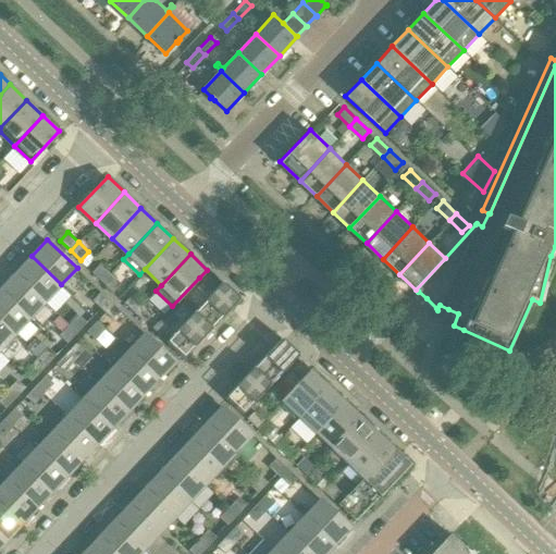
[(32,256),(16,272),(46,300),(61,284),(32,256)]
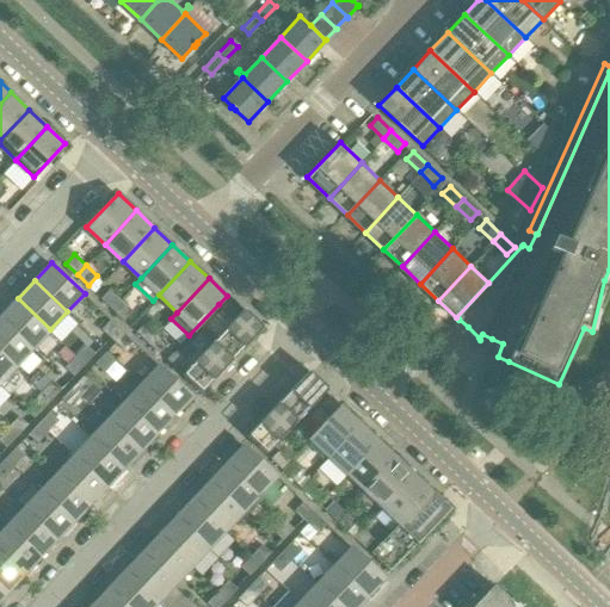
[(102,297),(112,308),(121,298),(110,287),(102,297)]
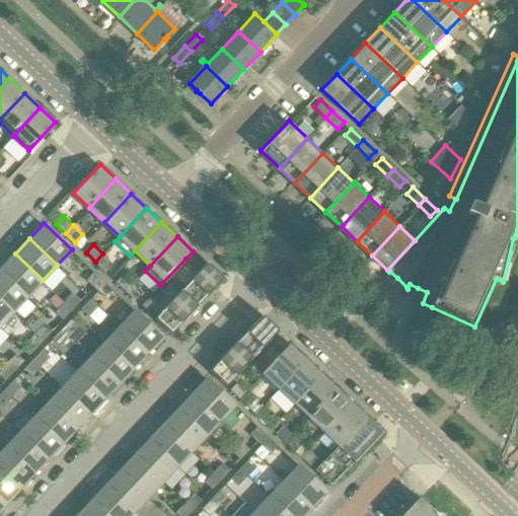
[(193,251),(186,259),(195,268),(202,261),(193,251)]
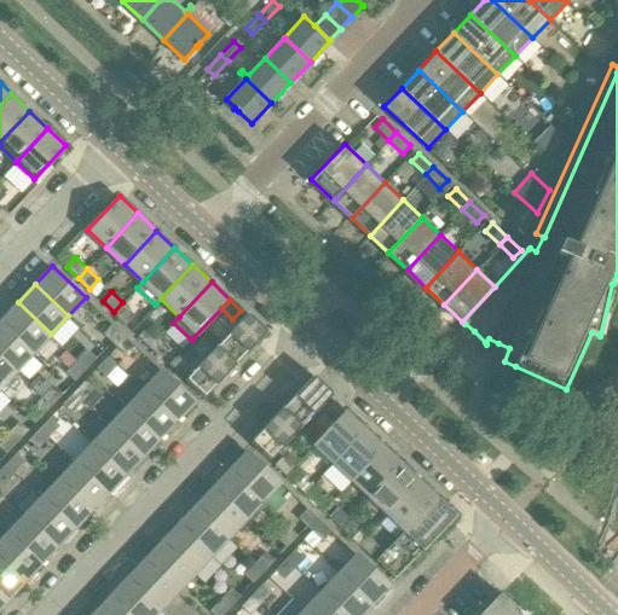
[(18,302),(0,320),(34,352),(51,334),(18,302)]
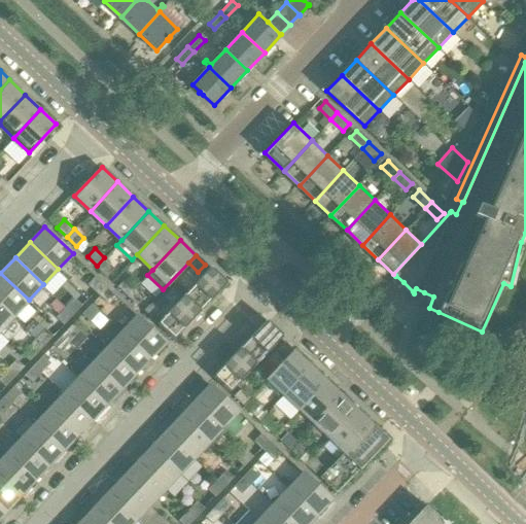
[(104,257),(97,266),(107,275),(114,268),(104,257)]
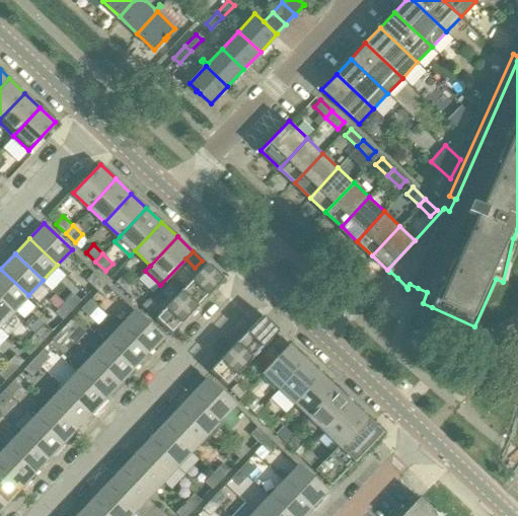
[(208,262),(181,289),(199,305),(225,277),(208,262)]
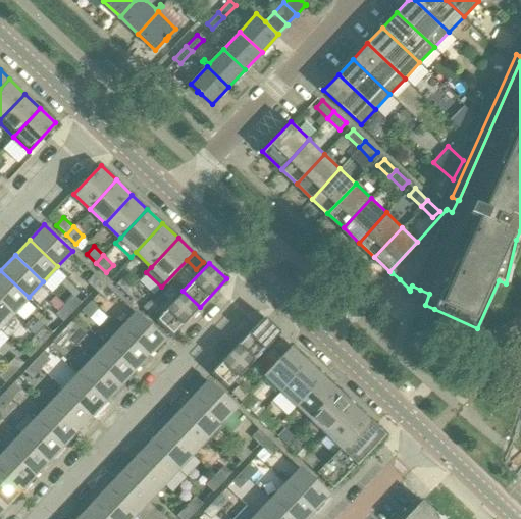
[(0,270),(0,299),(13,312),(29,297),(0,270)]
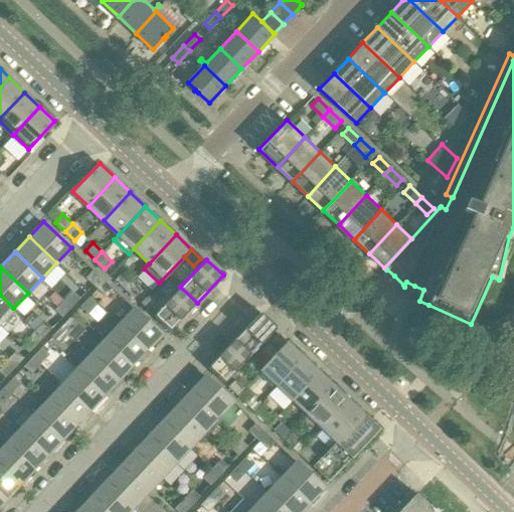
[(87,277),(96,285),(103,278),(94,269),(87,277)]
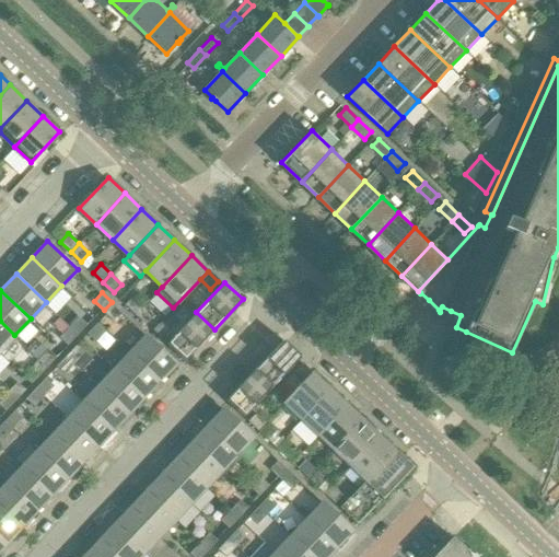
[(125,303),(136,313),(143,304),(132,294),(125,303)]
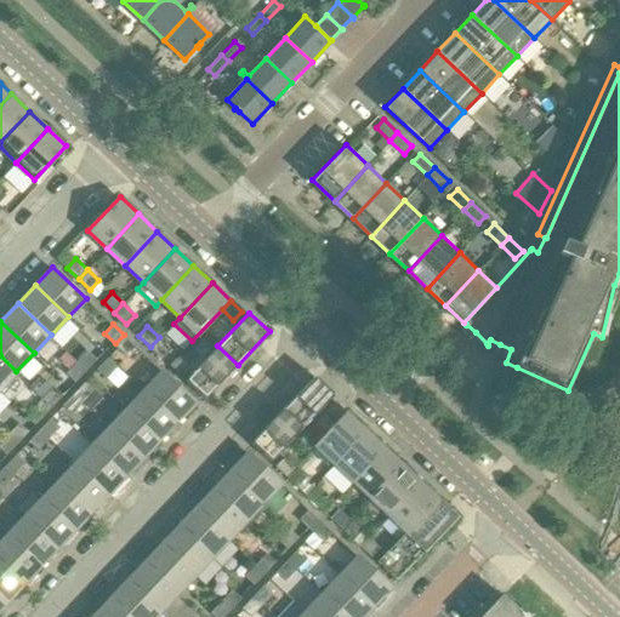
[(124,335),(115,343),(126,354),(135,346),(124,335)]
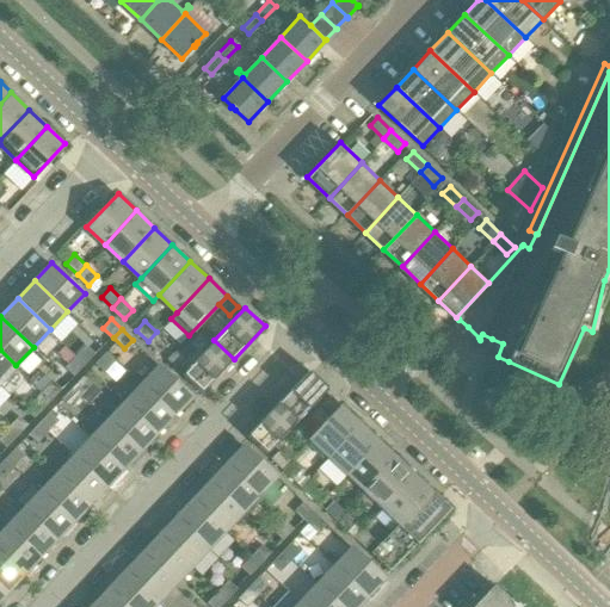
[(156,332),(148,341),(159,352),(167,342),(156,332)]
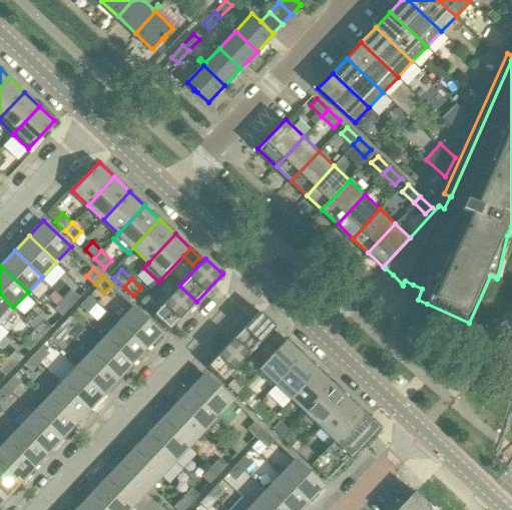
[(405,281),(403,286),(400,292),(408,296),(413,285),(405,281)]
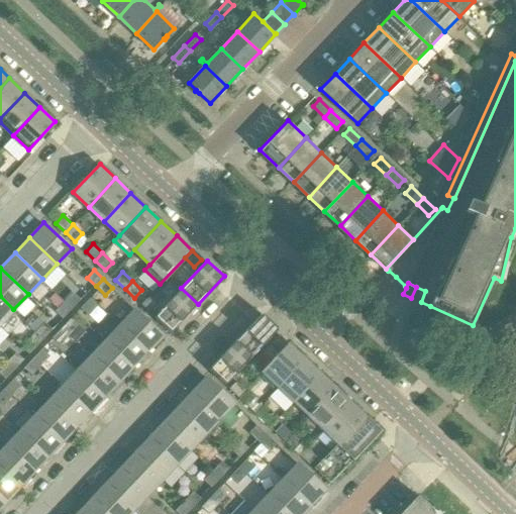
[(198,304),(181,288),(155,316),(171,332),(198,304)]
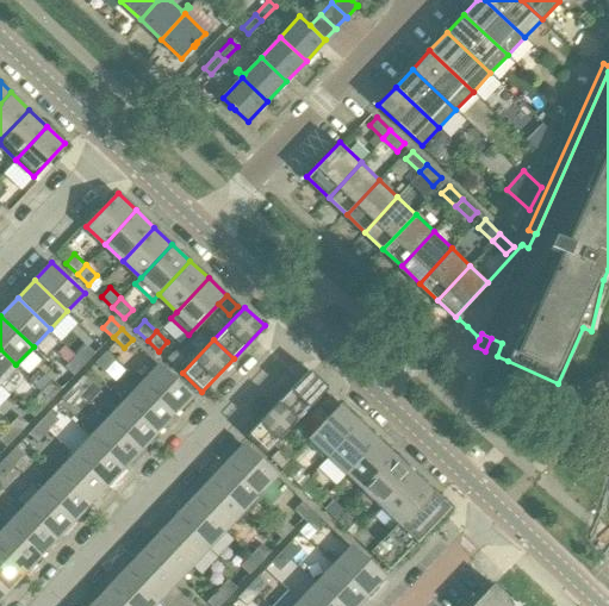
[(87,343),(76,354),(85,362),(95,351),(87,343)]
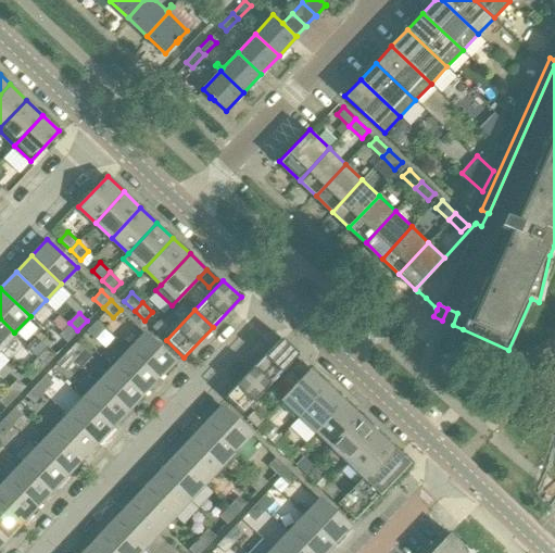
[(0,318),(0,347),(14,332),(0,318)]
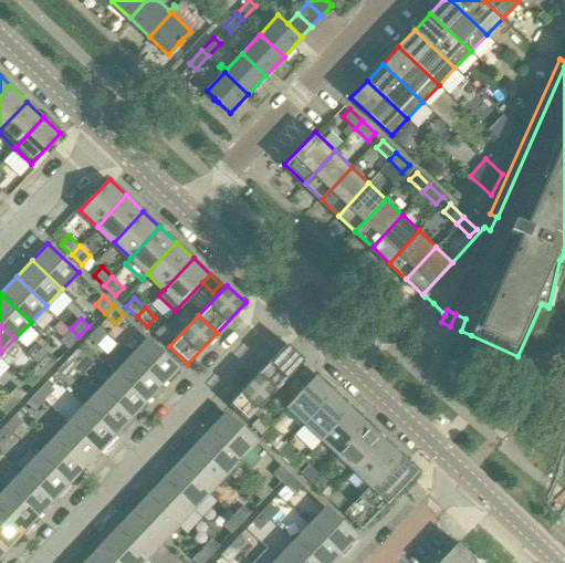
[(154,332),(165,342),(173,334),(161,324),(154,332)]
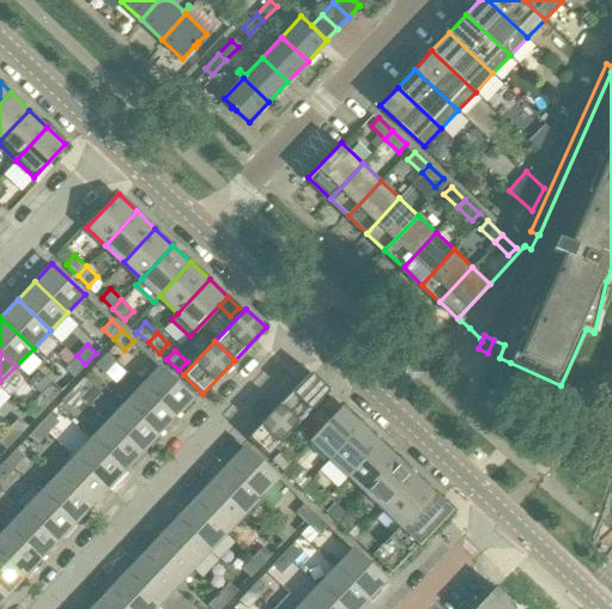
[(108,352),(97,363),(105,371),(116,360),(108,352)]
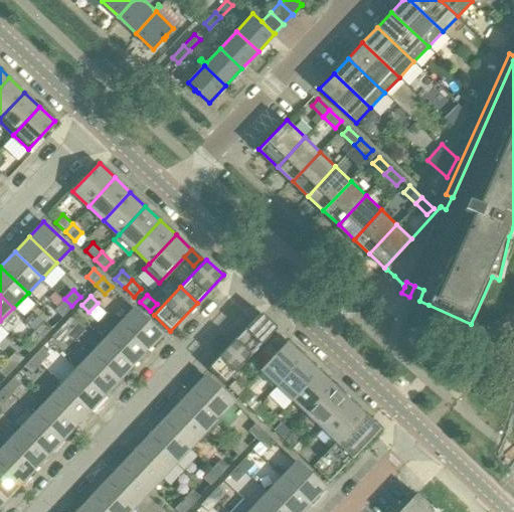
[(71,306),(64,299),(55,309),(62,316),(71,306)]
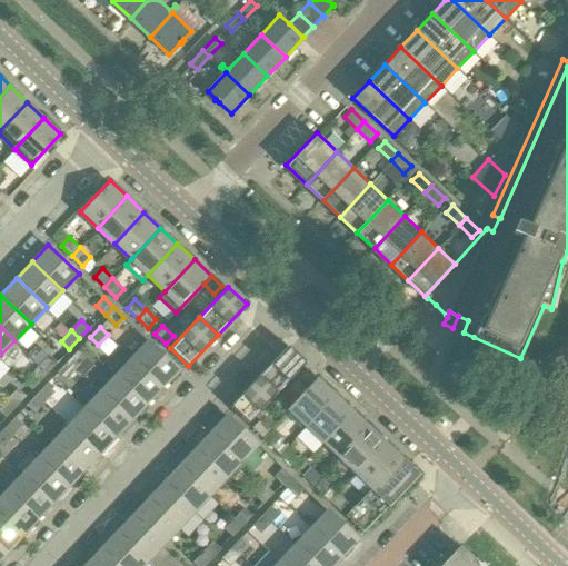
[(148,339),(132,356),(163,386),(179,369),(148,339)]
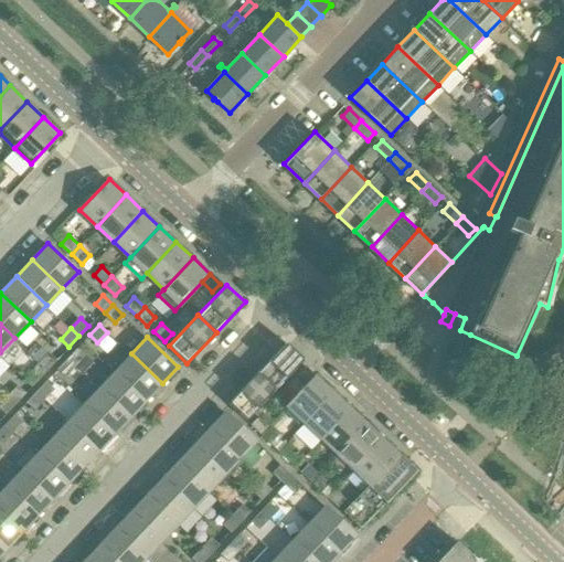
[(286,341),(257,372),(276,389),(305,358),(286,341)]
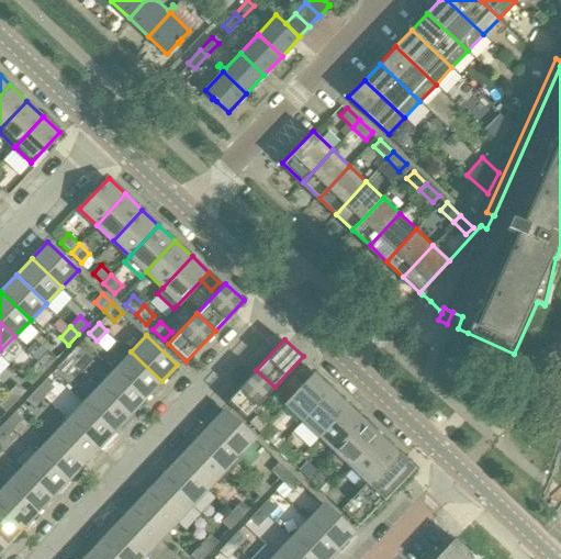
[(38,359),(48,349),(43,343),(33,354),(38,359)]
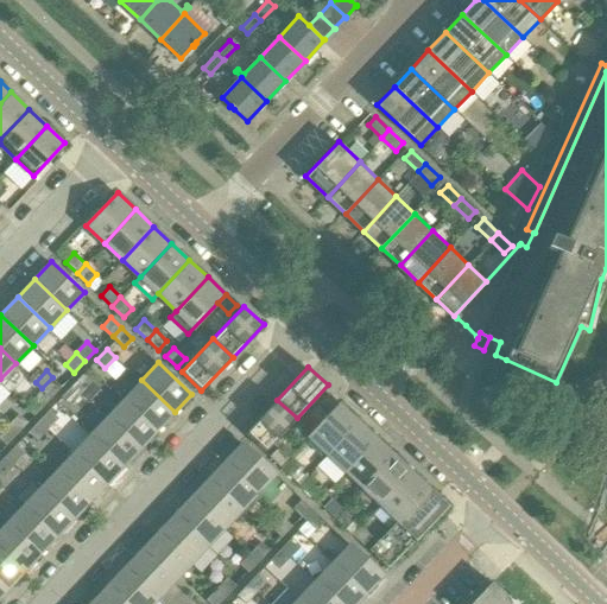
[(83,373),(74,383),(82,392),(93,381),(83,373)]
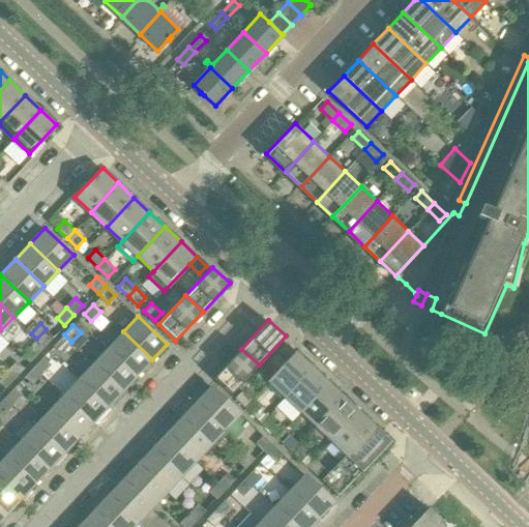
[(46,329),(36,339),(45,346),(54,337),(46,329)]
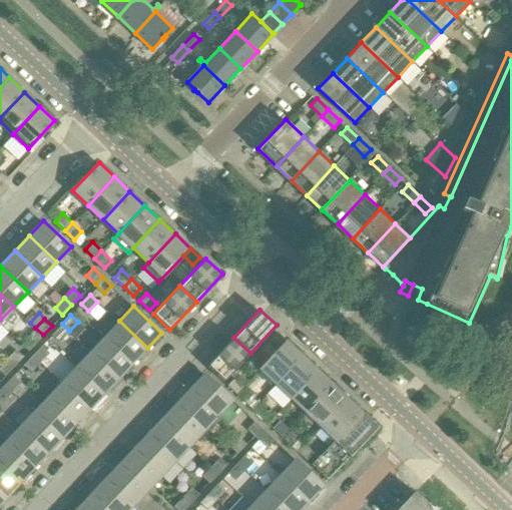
[(119,321),(105,336),(133,363),(147,348),(119,321)]
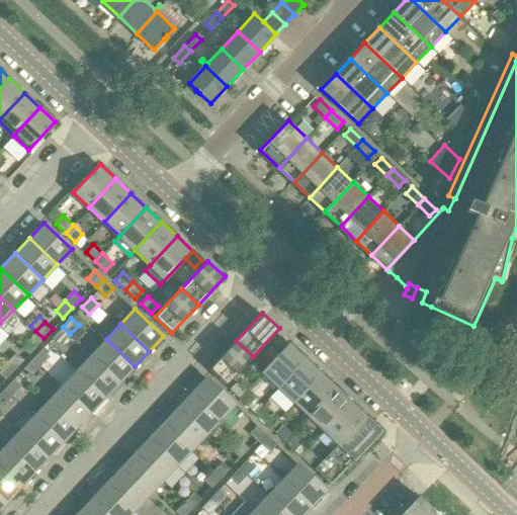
[(70,334),(63,327),(54,337),(61,344),(70,334)]
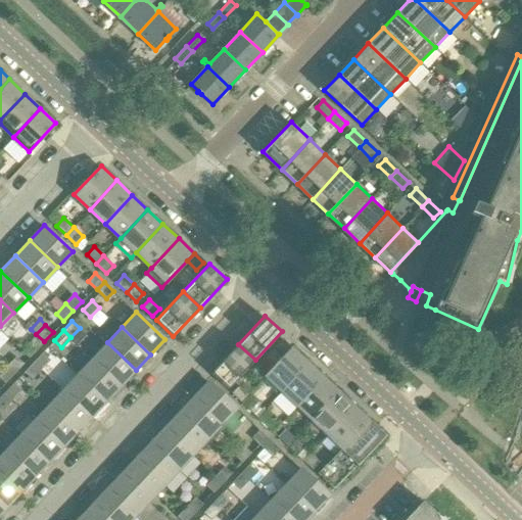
[(44,341),(36,334),(28,343),(35,350),(44,341)]
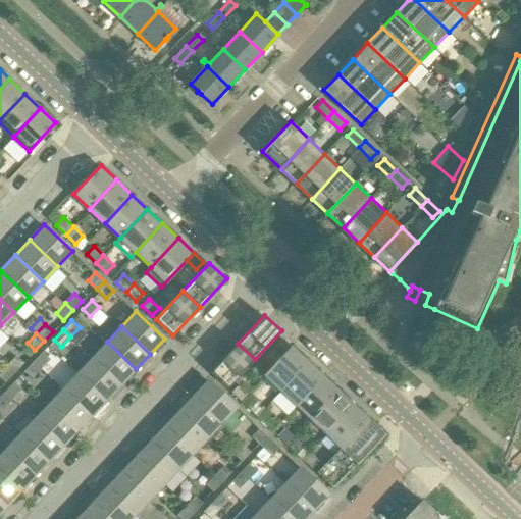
[(282,336),(275,345),(285,354),(293,346),(282,336)]
